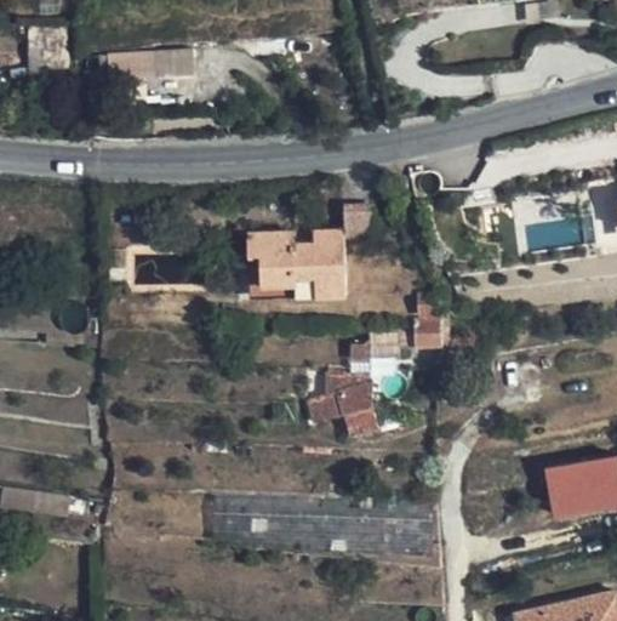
[(23,28),(27,70),(66,68),(62,26),(23,28)]
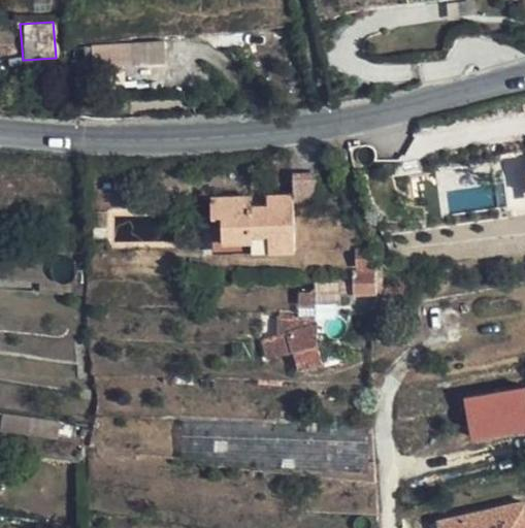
[(164,57),(162,42),(84,46),(85,50),(85,54),(85,59),(80,59),(76,59),(71,60),(71,71),(134,68),(134,59),(164,57)]
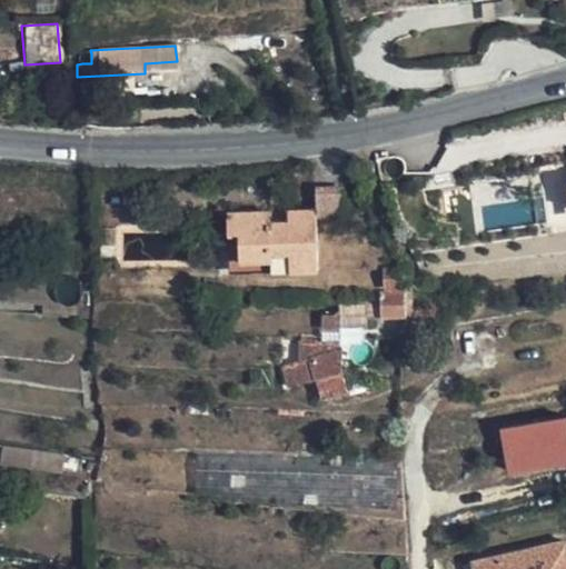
[(343,215),(343,191),(315,191),(316,209),(316,216),(343,215)]
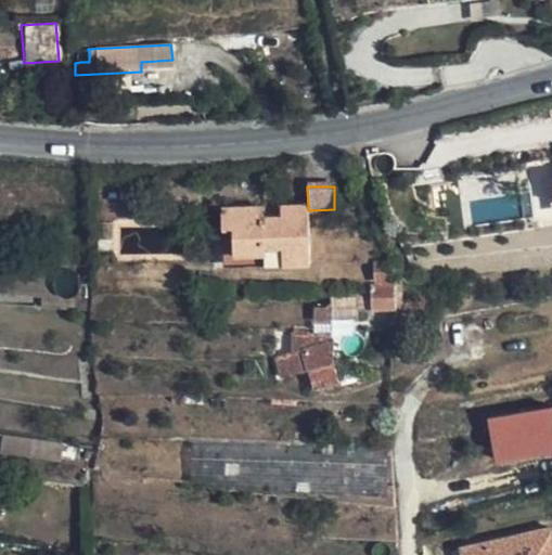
[(308,210),(308,204),(279,205),(279,217),(262,217),(262,205),(221,207),(221,214),(221,228),(231,228),(232,255),(264,255),(265,263),(308,261),(308,210)]
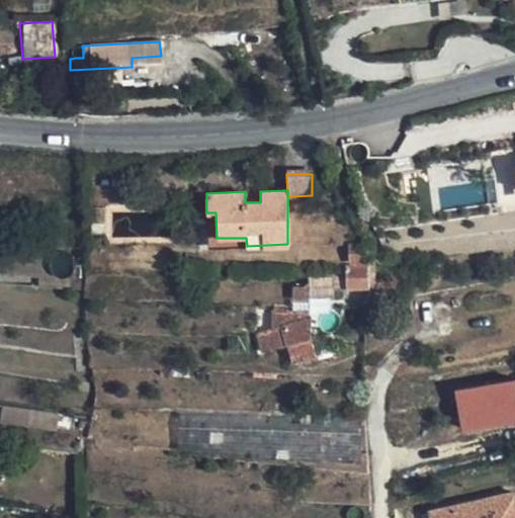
[(103,221),(102,206),(84,207),(84,222),(89,222),(103,221)]
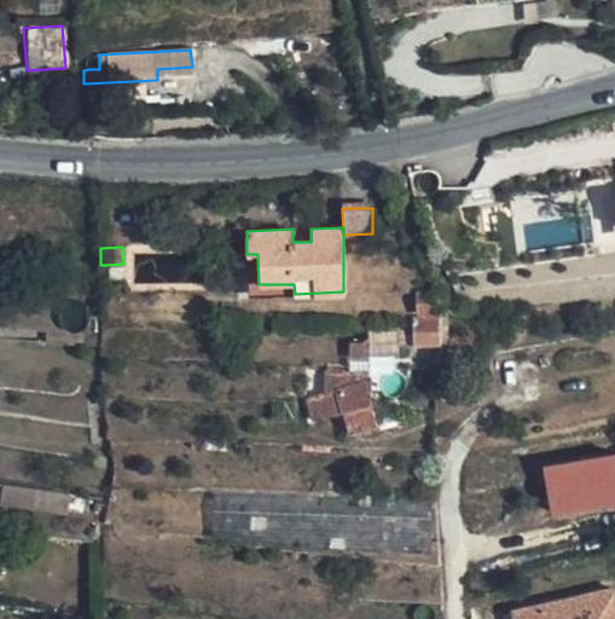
[(259,284),(257,254),(247,254),(248,287),(248,295),(295,294),(294,284),(259,284)]
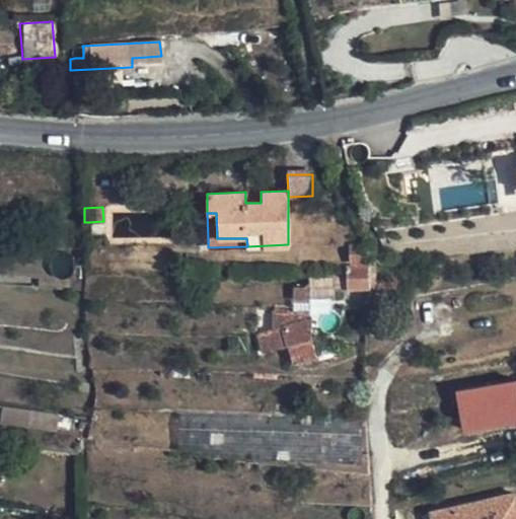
[(367,261),(367,243),(348,244),(348,262),(367,261)]
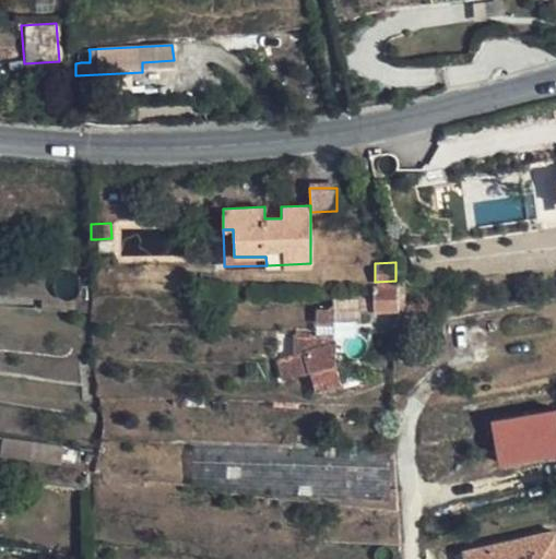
[(397,310),(395,286),(370,287),(371,294),(359,293),(359,296),(334,296),(333,305),(333,319),(359,319),(359,311),(397,310)]
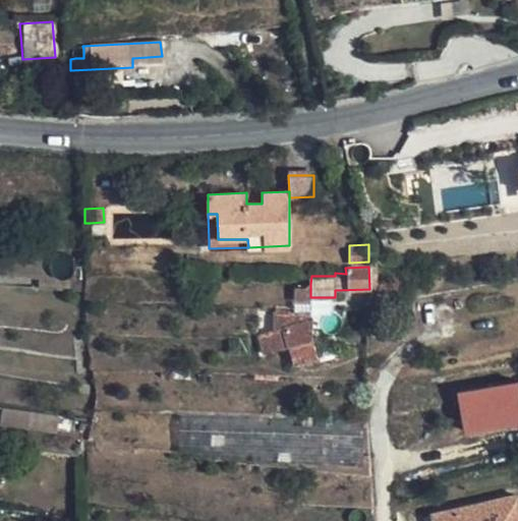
[(310,297),(310,284),(297,284),(296,310),(283,309),(283,325),(267,334),(275,347),(285,341),(289,347),(292,346),(300,341),(305,350),(313,346),(308,335),(310,297)]
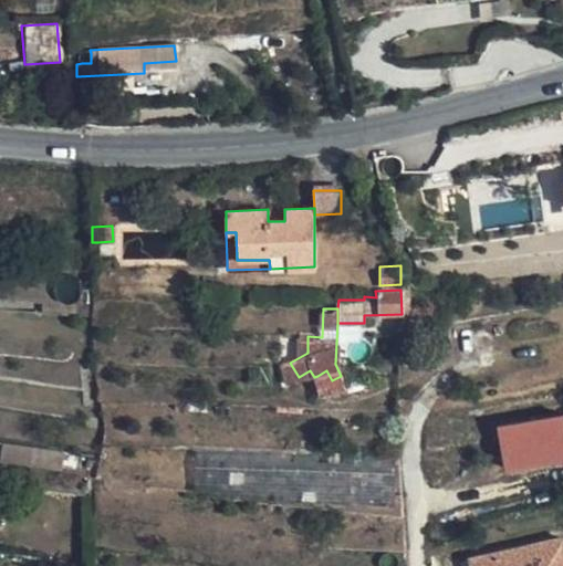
[(402,321),(399,321),(392,336),(397,339),(406,324),(402,321)]
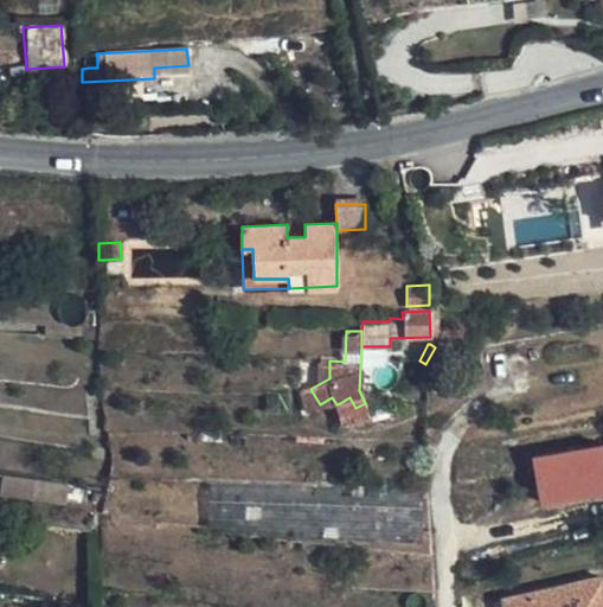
[(332,397),(320,404),(312,408),(321,427),(346,414),(340,403),(337,404),(332,397)]
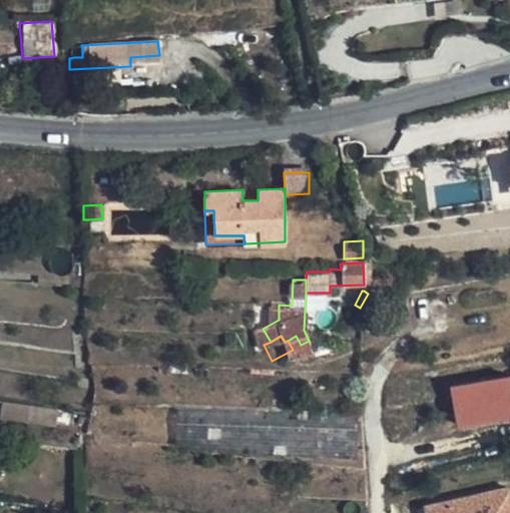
[(296,336),(288,341),(293,350),(301,345),(296,336)]
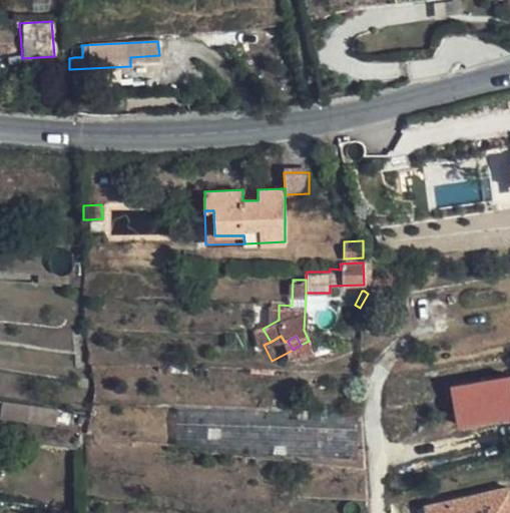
[(509,378),(448,384),(452,429),(509,423),(509,378)]
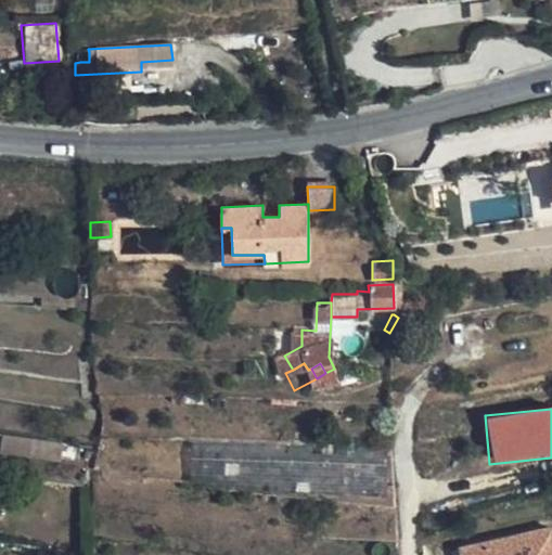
[(387,442),(107,431),(106,468),(274,490),(384,494),(387,442)]
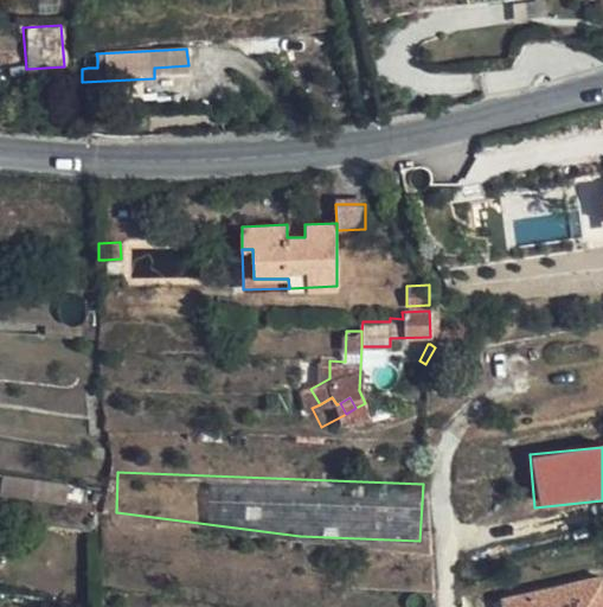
[(20,478),(1,475),(0,481),(0,493),(17,496),(20,478)]
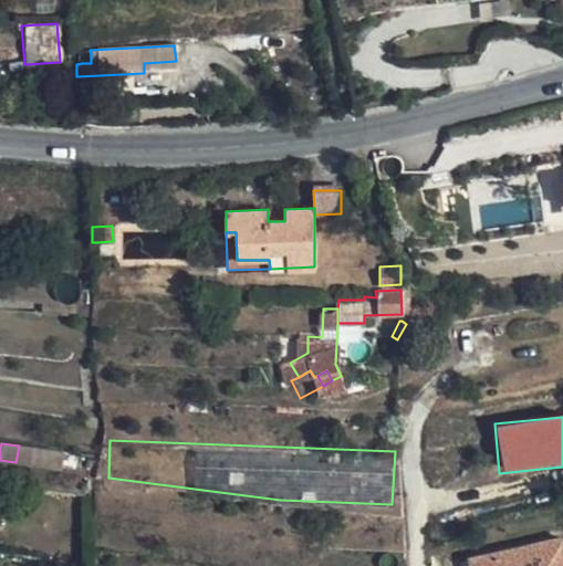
[(61,451),(19,446),(16,462),(59,468),(61,451)]
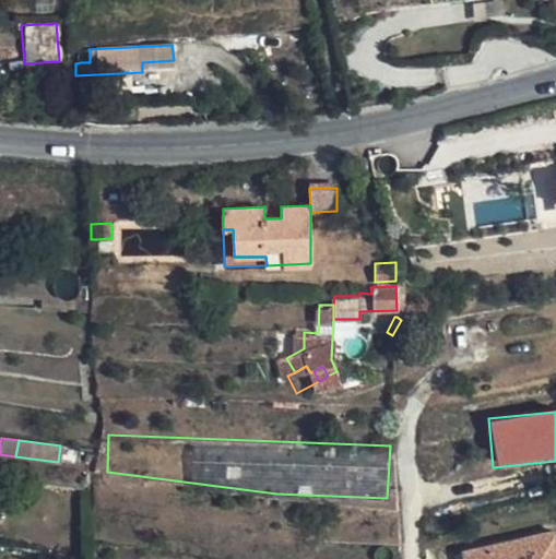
[(468,558),(555,558),(555,531),(535,536),(536,544),(498,552),(496,546),(466,552),(468,558)]
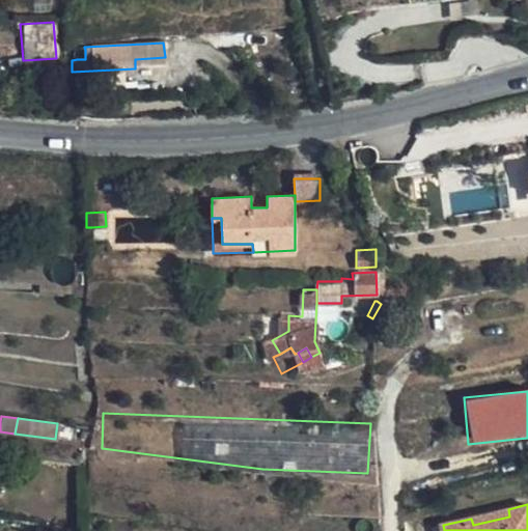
[(508,509),(471,519),(473,525),(509,516),(508,509)]
